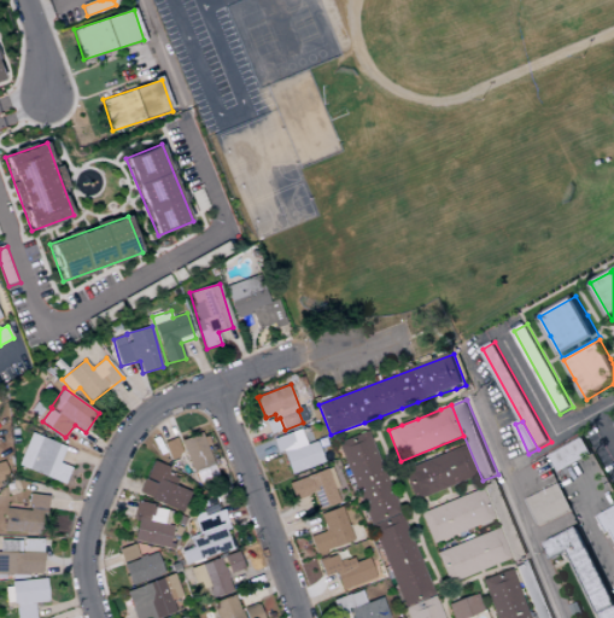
[(309,444),(303,429),(274,439),(279,453),(285,450),(286,454),(309,444)]
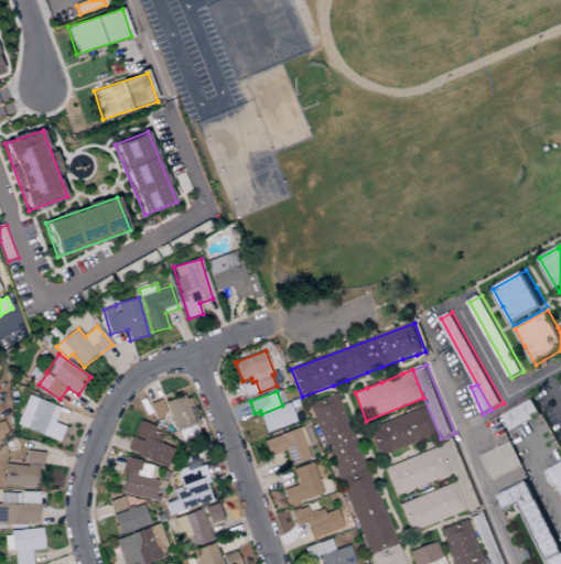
[(338,392),(342,402),(356,437),(365,457),(368,467),(341,479),(310,404),(338,392)]
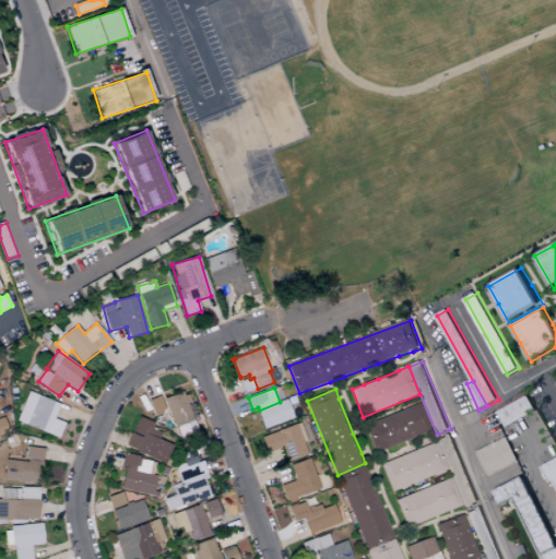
[(184,391),(185,393),(197,424),(178,431),(165,399),(184,391)]
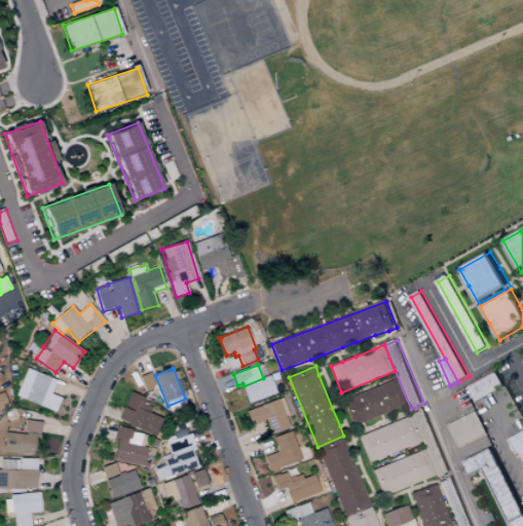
[(57,380),(27,369),(16,398),(55,412),(61,398),(51,395),(57,380)]
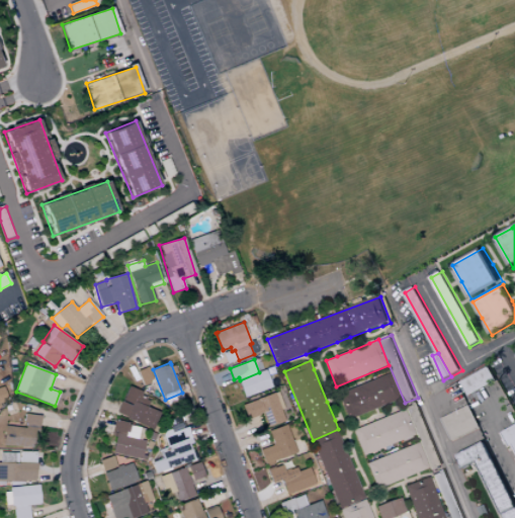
[(149,366),(154,378),(150,380),(152,382),(145,385),(138,371),(149,366)]
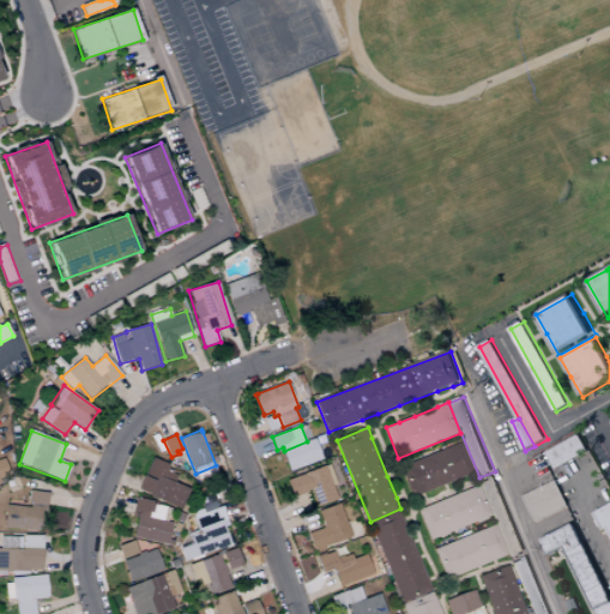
[(549,453),(581,434),(591,451),(559,469),(549,453)]
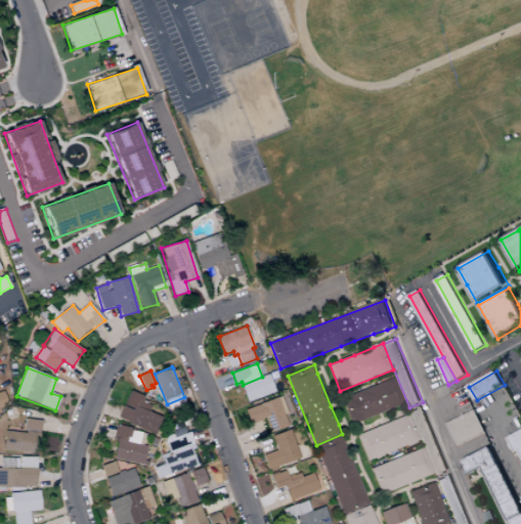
[(270,374),(276,391),(249,401),(243,385),(262,377),(270,374)]
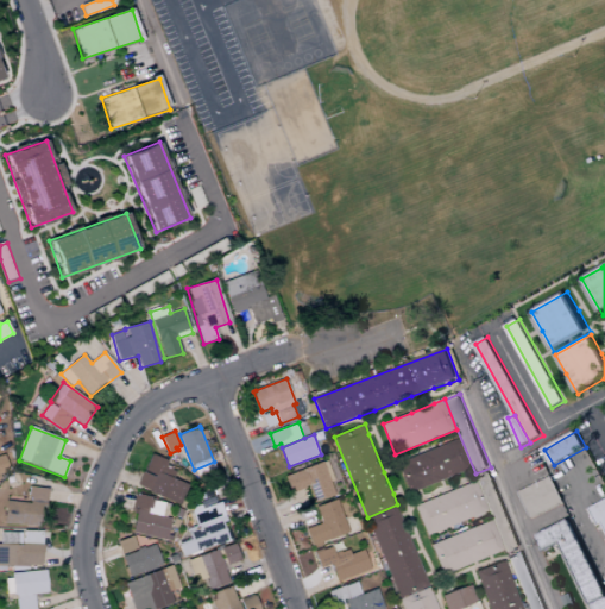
[(460,438),(472,468),(458,473),(443,479),(421,489),(410,493),(398,463),(460,438)]
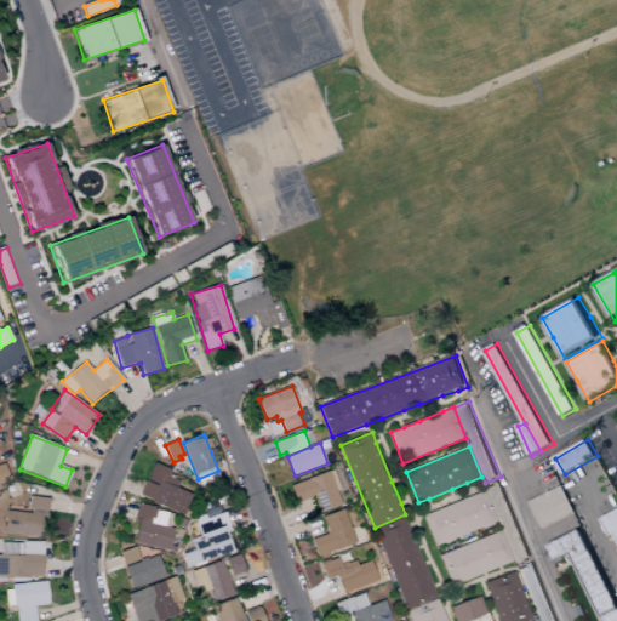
[(155,462),(173,469),(171,476),(173,477),(175,474),(177,476),(177,478),(182,480),(178,488),(194,494),(186,514),(153,501),(154,500),(141,495),(147,480),(148,480),(155,462)]
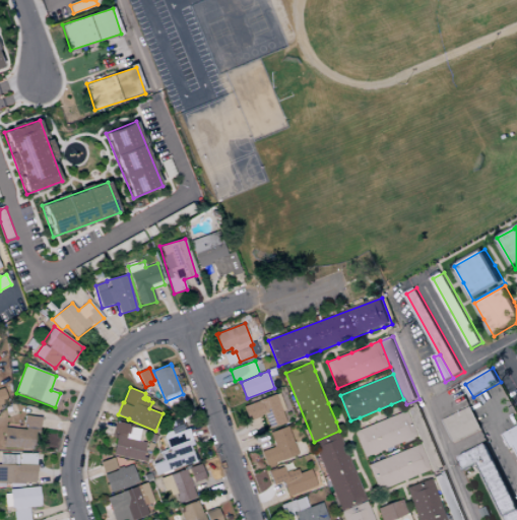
[(0,389),(0,404),(9,402),(4,388),(0,389)]
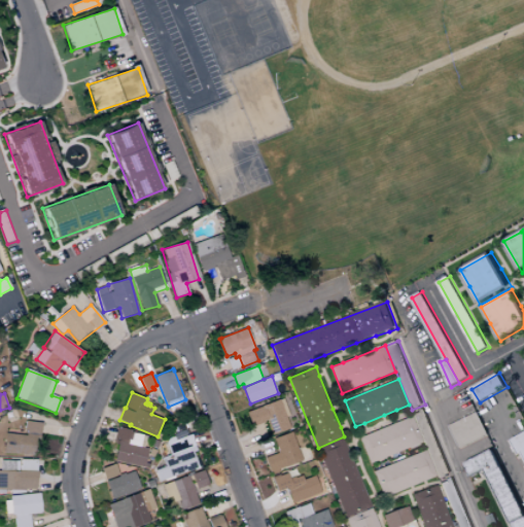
[(291,428),(287,417),(281,399),(281,398),(263,406),(269,421),(274,434),(291,428)]
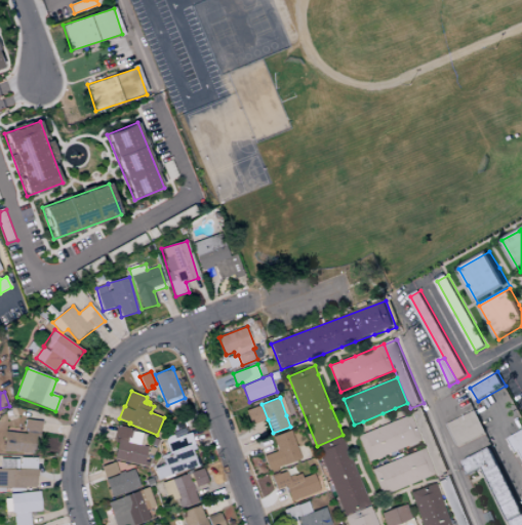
[(280,398),(283,397),(290,413),(286,415),(280,398)]
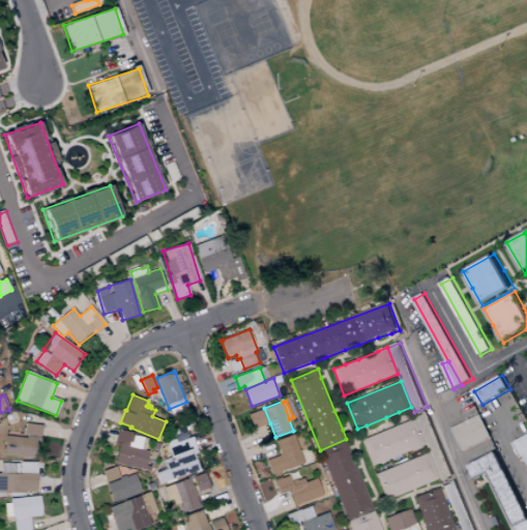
[(264,408),(249,414),(255,429),(270,423),(264,408)]
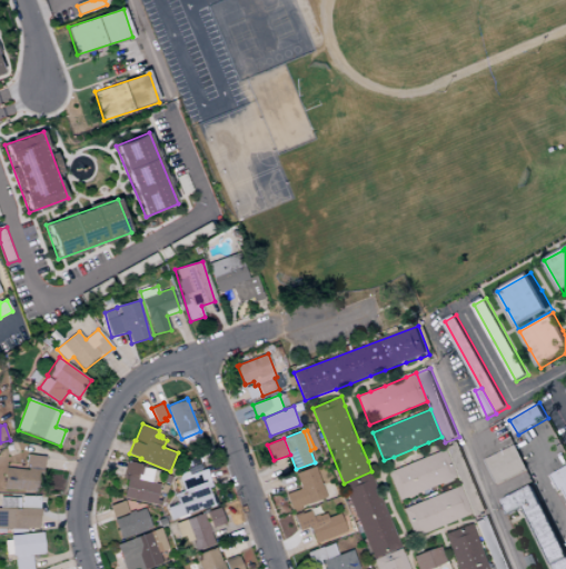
[(446,447),(460,441),(489,510),(475,517),(446,447)]
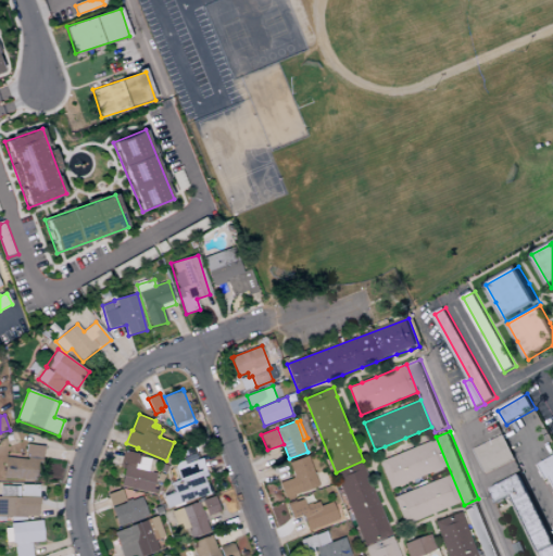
[(477,450),(506,434),(518,459),(488,474),(477,450)]
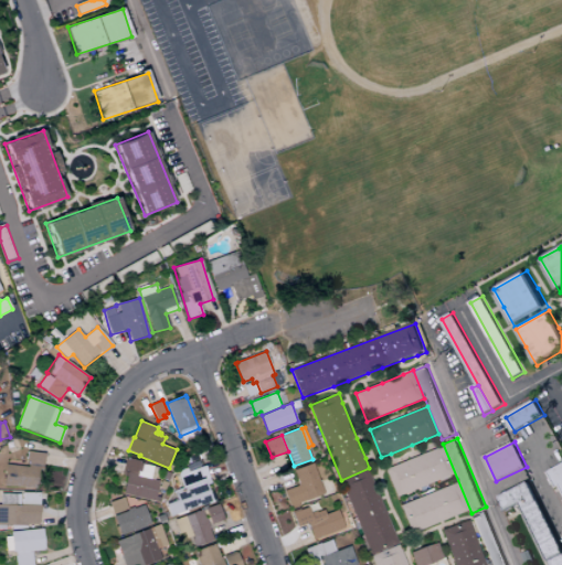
[(443,446),(455,473),(398,497),(386,469),(395,465),(443,446)]
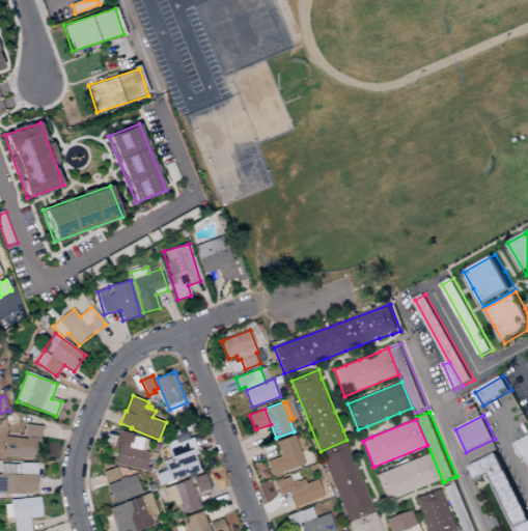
[(6,437),(3,455),(36,460),(40,426),(27,424),(25,439),(6,437)]
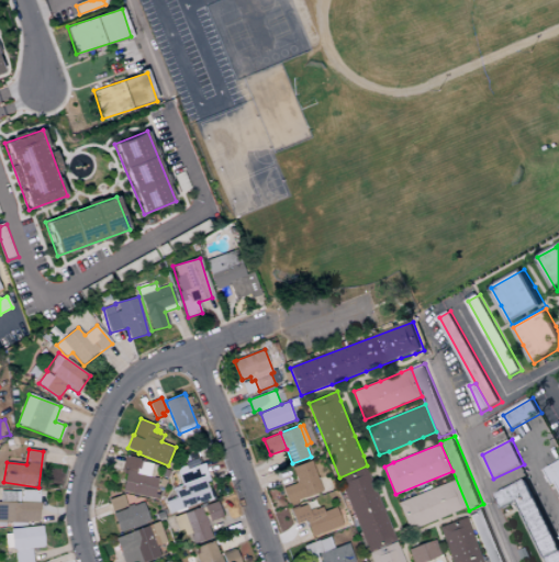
[(120,453),(142,458),(141,460),(144,460),(144,461),(154,463),(152,474),(155,475),(155,476),(159,478),(155,497),(123,491),(129,469),(125,468),(125,472),(116,470),(120,453)]
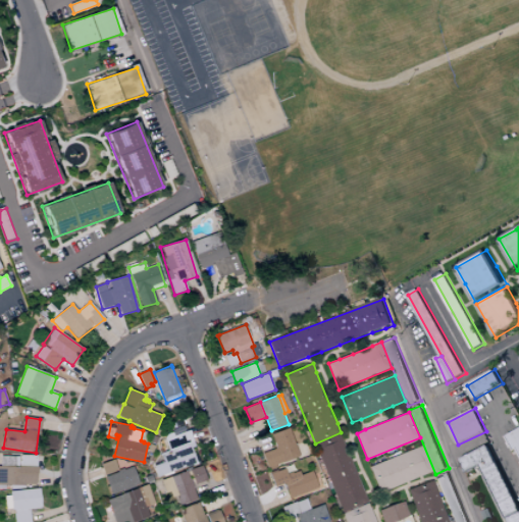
[(290,427),(301,456),(283,463),(279,454),(278,454),(275,446),(276,446),(272,435),(273,435),(272,433),(290,427)]
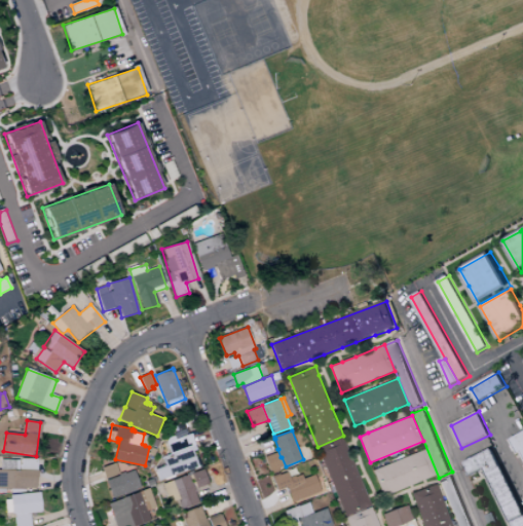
[(192,433),(196,445),(172,454),(165,439),(175,435),(177,439),(192,433)]
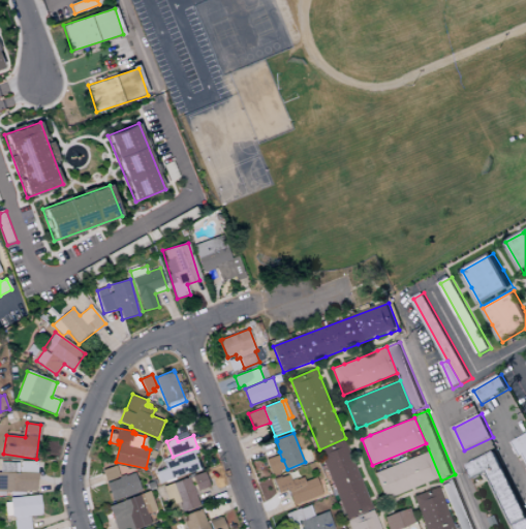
[(515,442),(525,436),(525,457),(524,457),(515,442)]
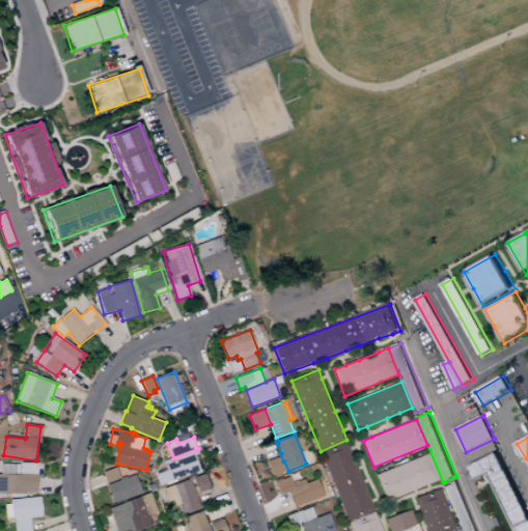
[(346,441),(351,449),(359,469),(364,482),(371,501),(376,510),(349,522),(321,451),(346,441)]
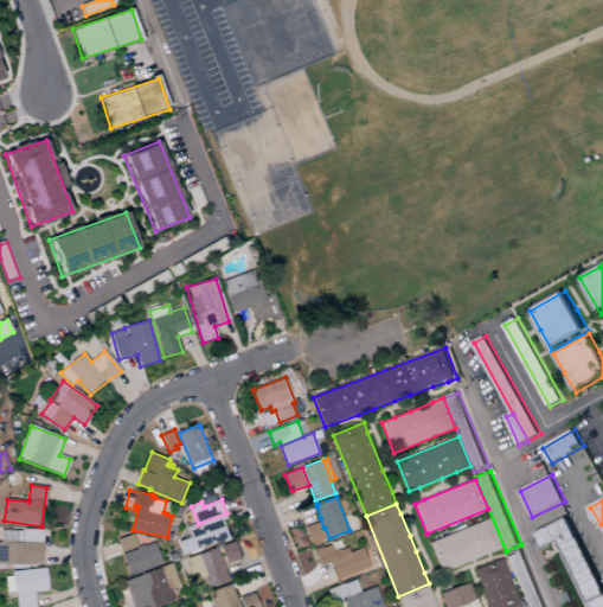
[(223,517),(230,537),(185,555),(179,542),(192,537),(188,530),(223,517)]
